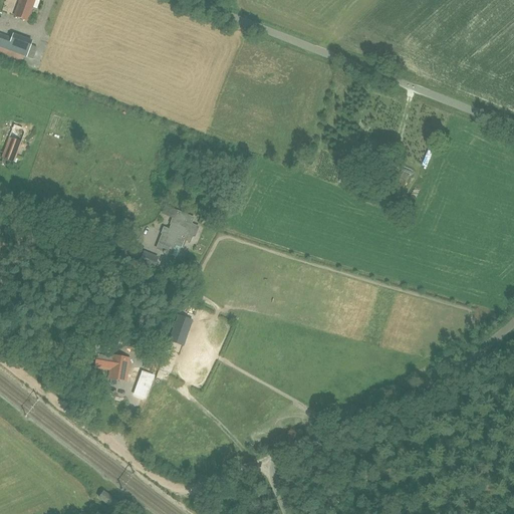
[(20,0),(14,16),(27,21),(34,0),(20,0)]
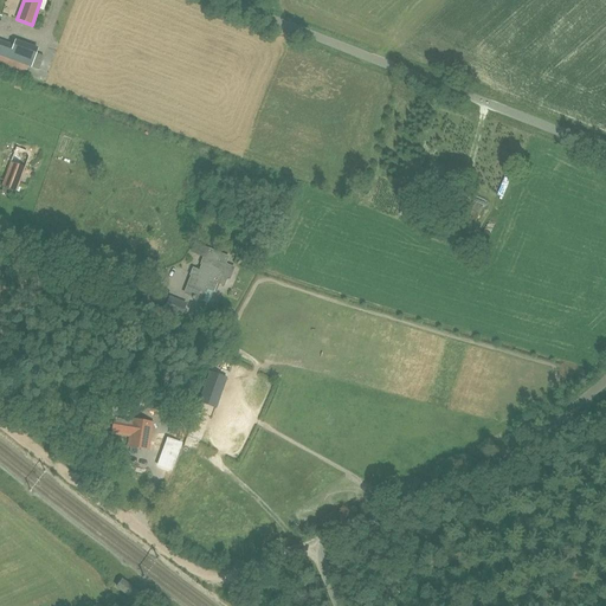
[(13,45),(13,46),(0,40),(0,56),(39,70),(44,57),(36,55),(36,53),(13,45)]
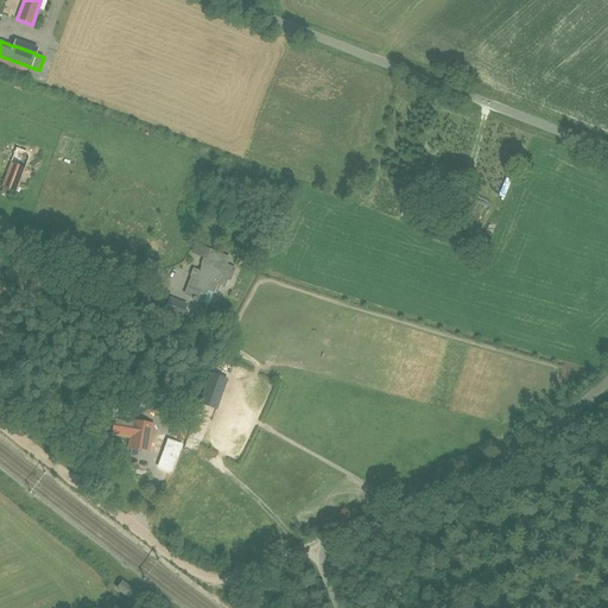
[(25,168),(10,162),(0,187),(17,192),(23,175),(25,168)]
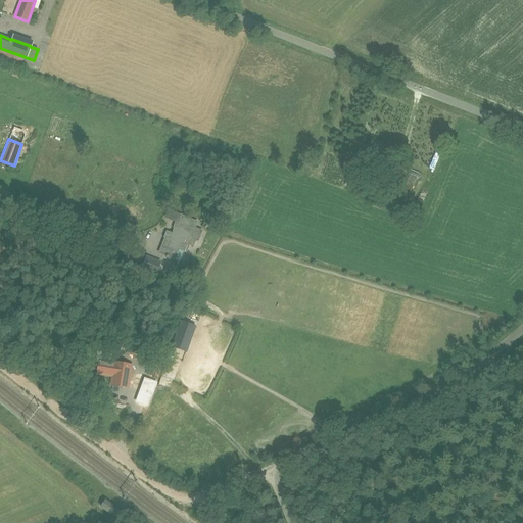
[(158,252),(163,254),(173,258),(177,248),(184,251),(187,244),(193,246),(195,240),(197,241),(201,231),(194,228),(196,222),(168,210),(164,217),(176,222),(173,228),(174,228),(172,234),(167,232),(158,252)]
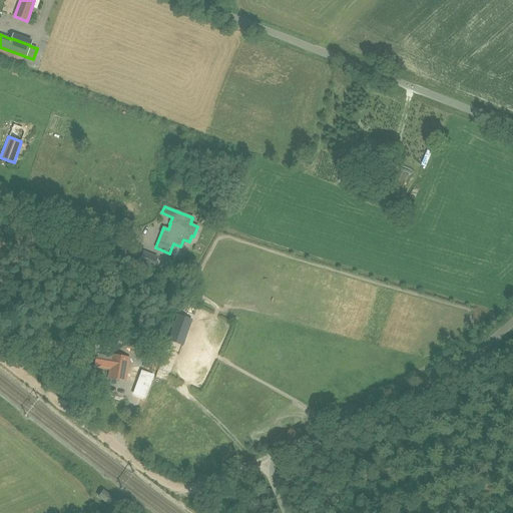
[(142,250),(142,251),(138,263),(137,264),(152,269),(157,257),(142,250)]
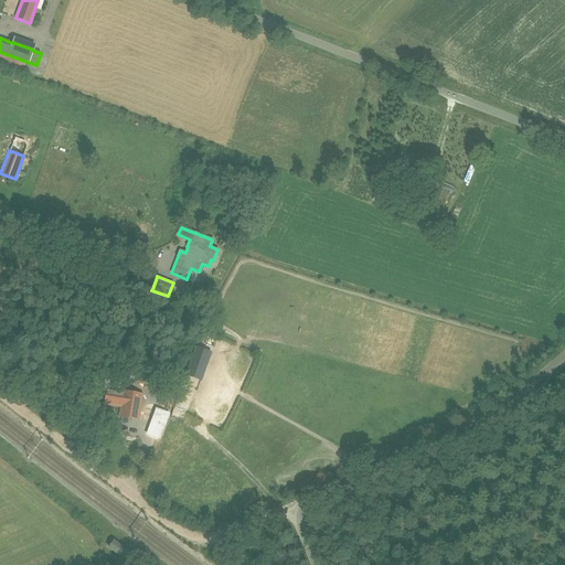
[(196,348),(187,374),(201,380),(211,353),(196,348)]
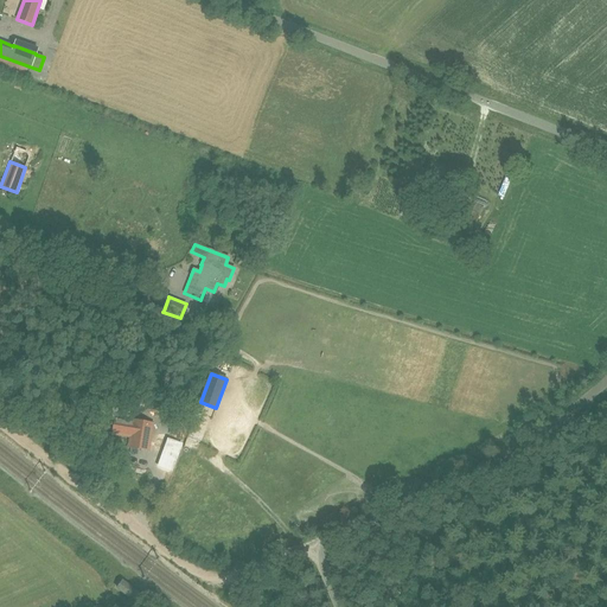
[(112,434),(131,436),(129,447),(147,449),(152,423),(134,421),(135,413),(122,410),(121,419),(114,417),(112,434)]
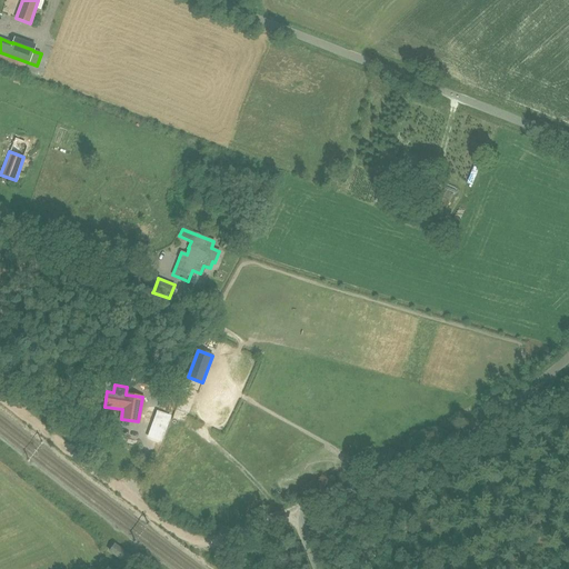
[(173,409),(176,396),(161,393),(159,408),(173,410),(173,409)]
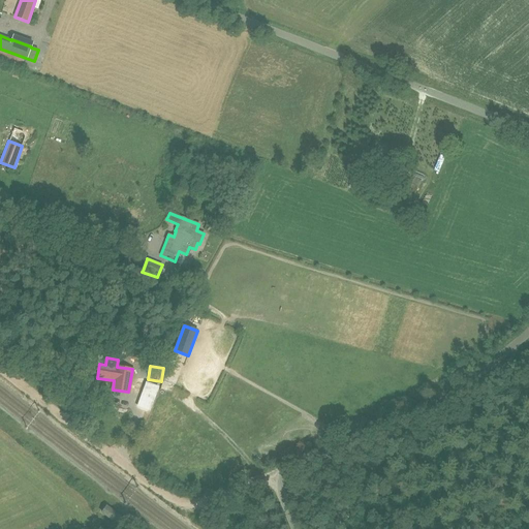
[(159,387),(158,387),(146,383),(136,408),(150,412),(151,413),(158,391),(159,387)]
